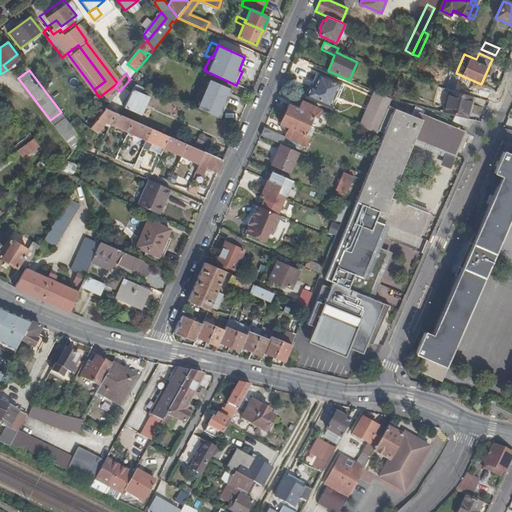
[(320,75),(316,73),(311,86),(314,87),(320,75)]
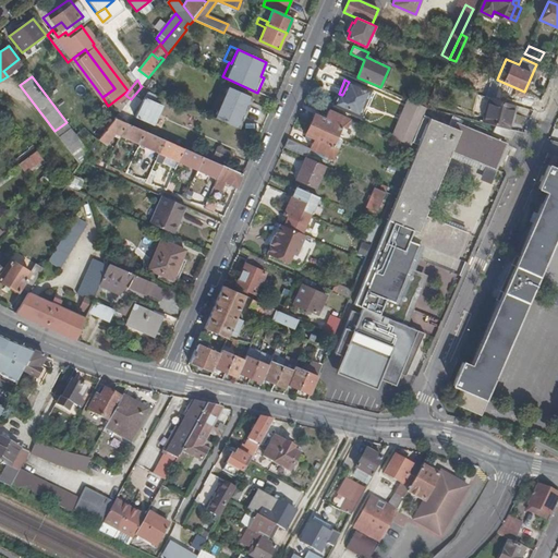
[(364,107),(371,92),(349,82),(342,95),(339,94),(334,105),(358,116),(362,106),(364,107)]
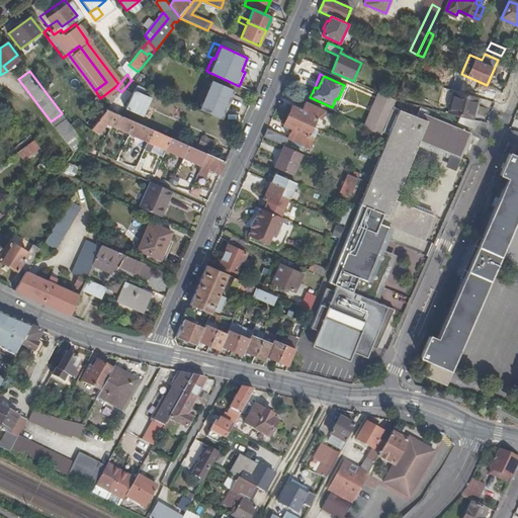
[(201,100),(224,109),(233,90),(210,81),(201,100)]
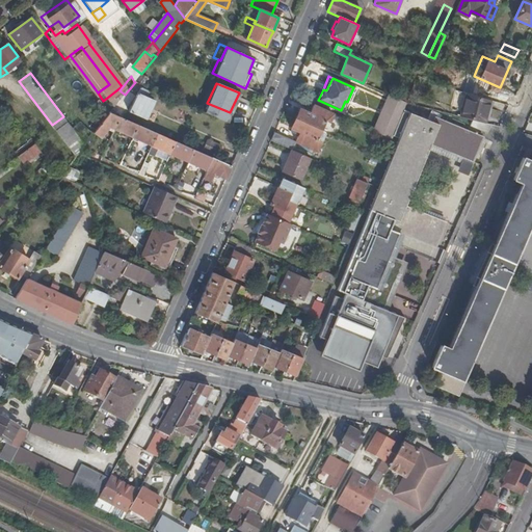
[(137,94),(129,112),(145,120),(155,101),(147,98),(149,92),(140,88),(138,94),(137,94)]
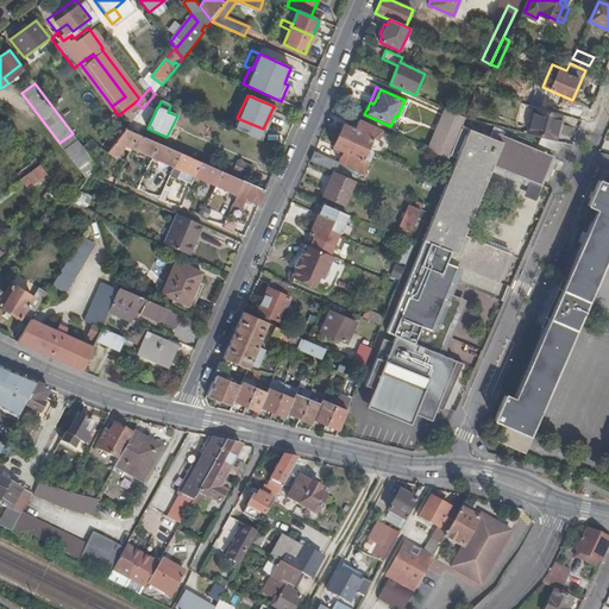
[(463,104),(458,114),(465,118),(470,107),(463,104)]
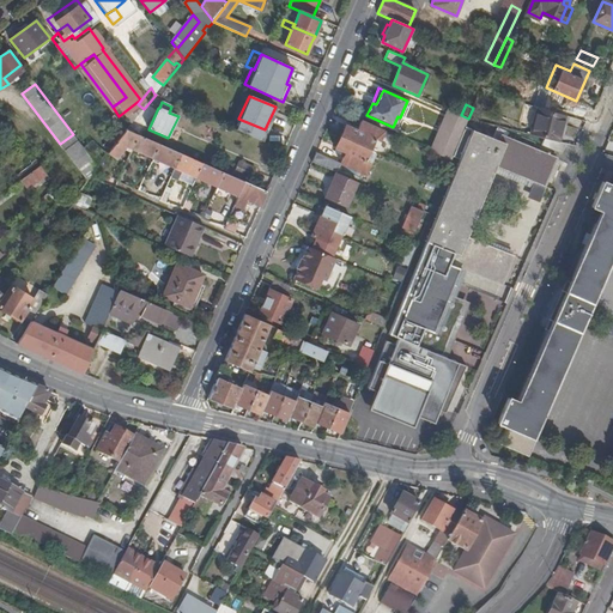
[(265,129),(268,132),(279,108),(275,107),(265,129)]
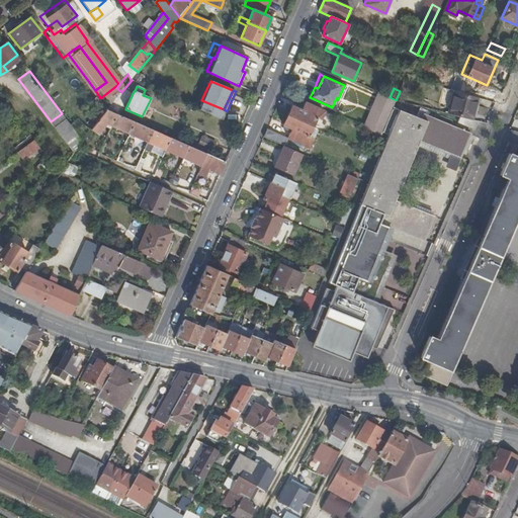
[(453,91),(447,113),(460,117),(473,120),(480,98),(453,91)]
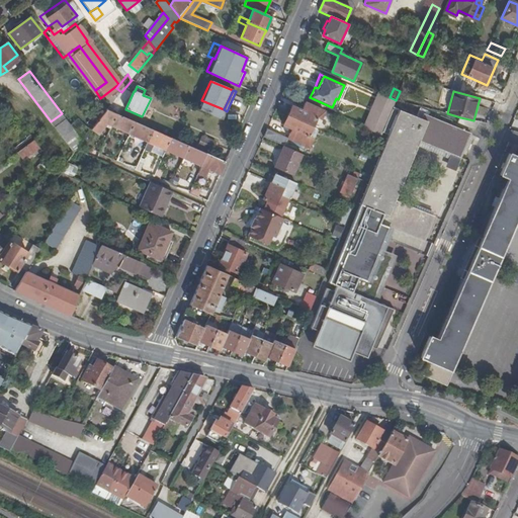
[(377,92),(362,127),(373,132),(381,136),(384,127),(393,108),(396,100),(390,97),(377,92)]
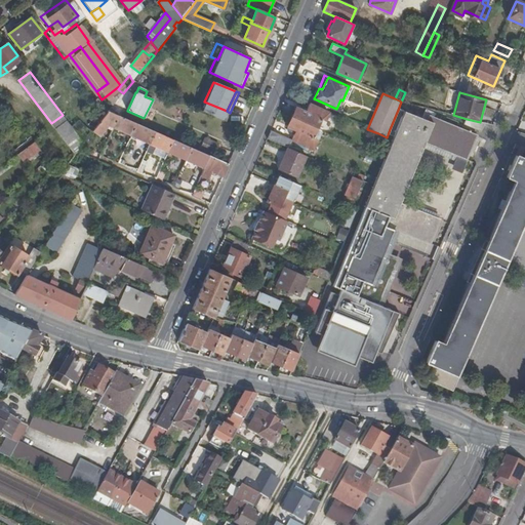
[(204,102),(200,111),(223,120),(227,111),(204,102)]
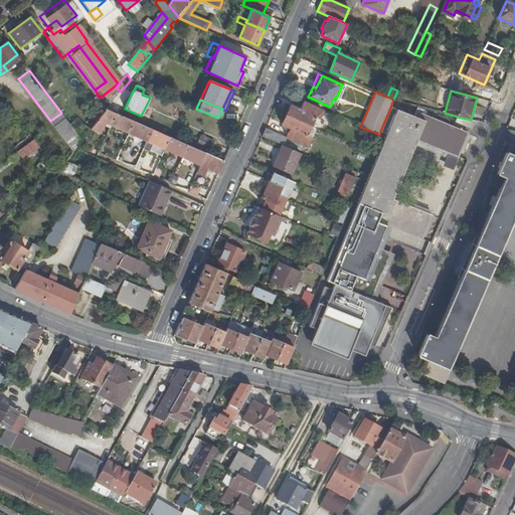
[(123,105),(116,101),(111,110),(119,114),(123,105)]
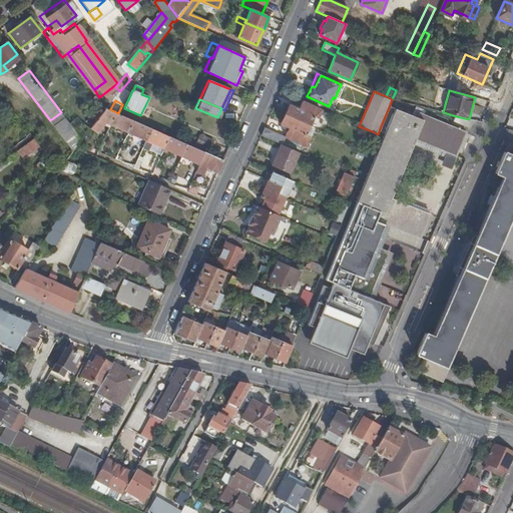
[(285,114),(310,125),(313,116),(316,117),(318,118),(321,110),(302,102),(302,103),(299,102),(298,105),(301,106),(299,109),(296,108),(289,105),(288,106),(286,106),(284,111),(286,112),(285,114)]
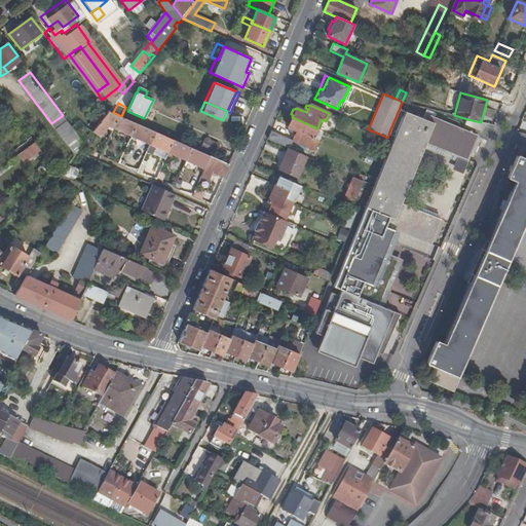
[(399,110),(390,129),(398,133),(367,207),(390,217),(386,226),(396,229),(400,231),(430,245),(440,221),(397,202),(398,198),(421,142),(455,155),(452,163),(464,170),(479,137),(443,121),(445,117),(428,110),(424,120),(399,110)]
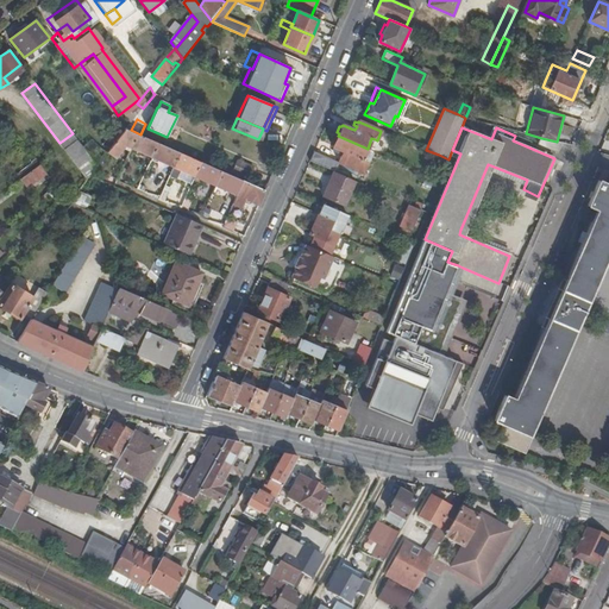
[(137,135),(126,130),(107,152),(115,159),(126,146),(131,149),(137,135)]
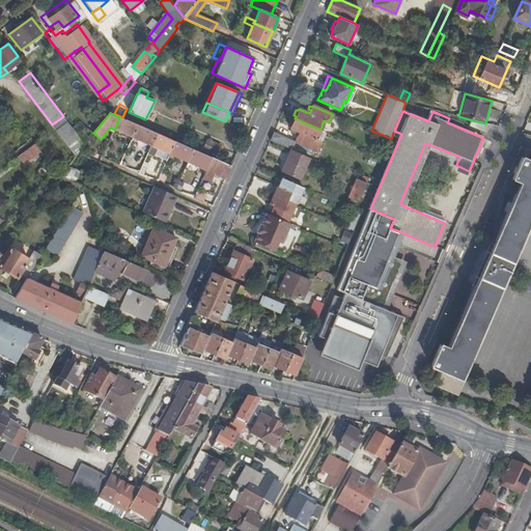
[(63,116),(52,124),(76,156),(78,154),(84,145),(63,116)]
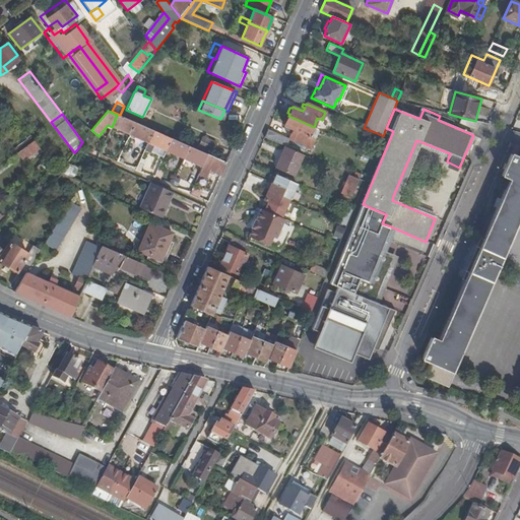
[(134,123),(117,115),(112,127),(129,135),(134,123)]
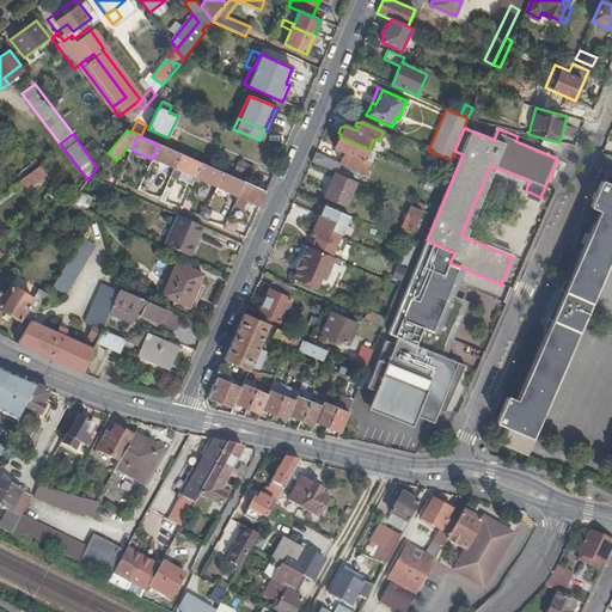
[(344,157),(341,163),(359,171),(362,160),(363,160),(369,150),(340,136),(335,147),(344,152),(346,152),(344,157)]
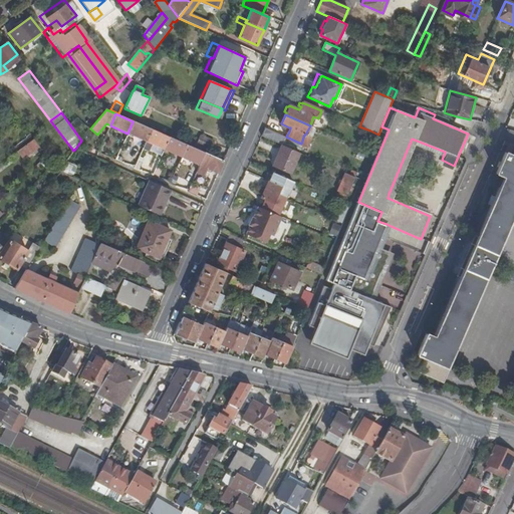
[(471,130),(474,120),(470,119),(457,116),(455,122),(471,130)]
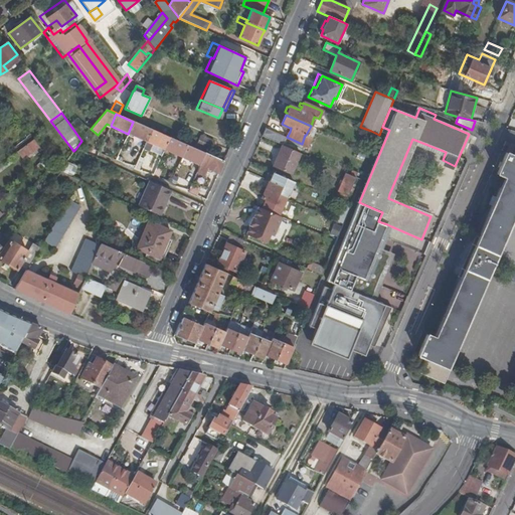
[(151,130),(133,122),(128,134),(146,142),(151,130)]
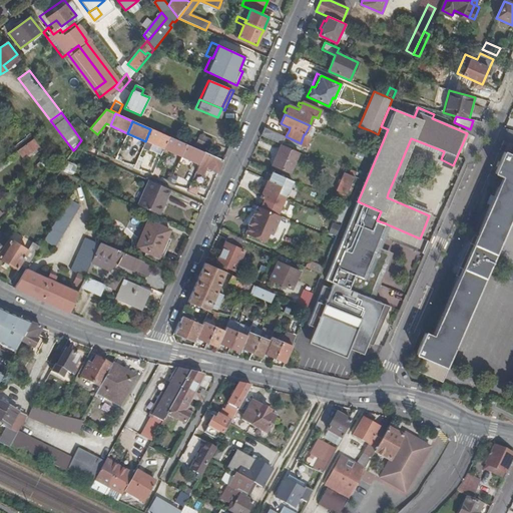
[(265,127),(262,135),(280,143),(283,145),(286,136),(265,127)]
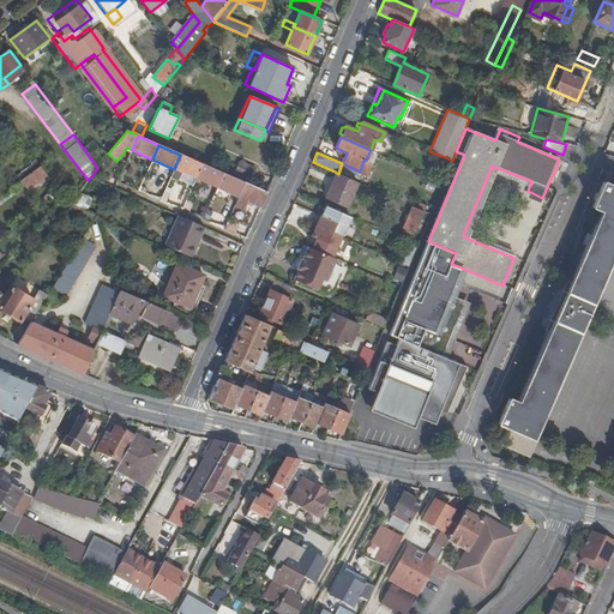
[(202,164),(180,155),(174,169),(170,178),(178,180),(181,172),(196,179),(202,164)]
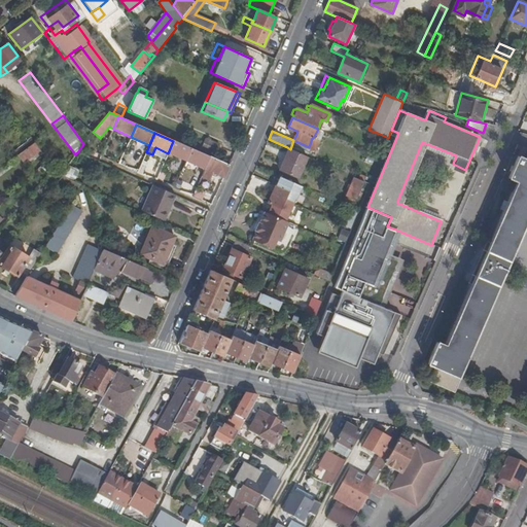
[(388,138),(380,134),(378,139),(386,142),(388,138)]
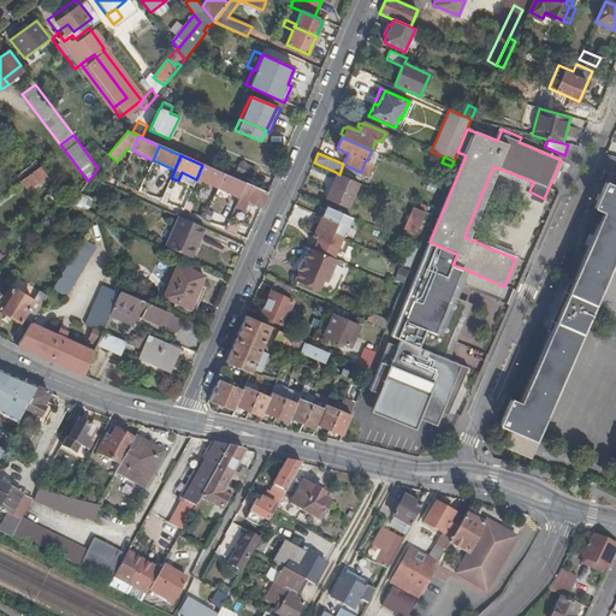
[(256,170),(241,163),(235,173),(252,181),(256,170)]
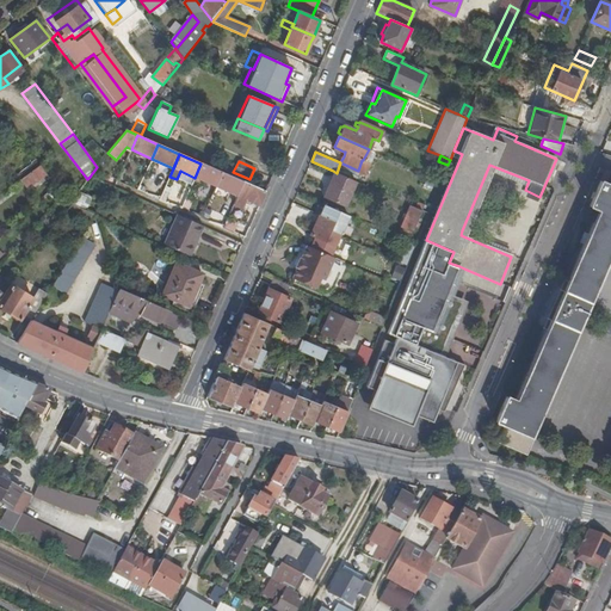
[(26,190),(47,174),(39,164),(18,179),(26,190)]
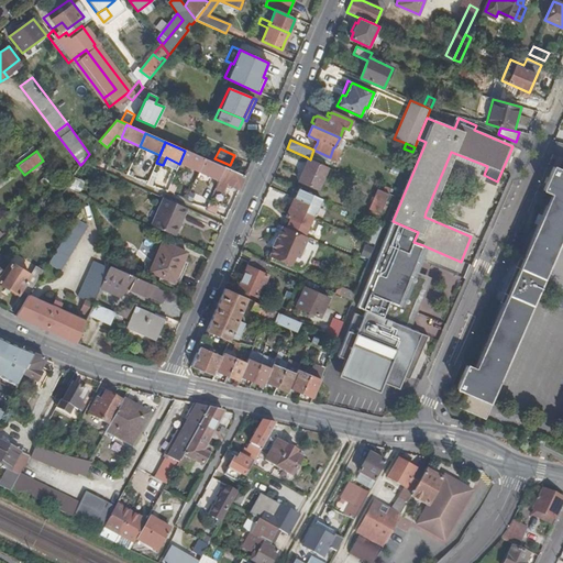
[(205,158),(185,151),(179,164),(198,172),(205,158)]
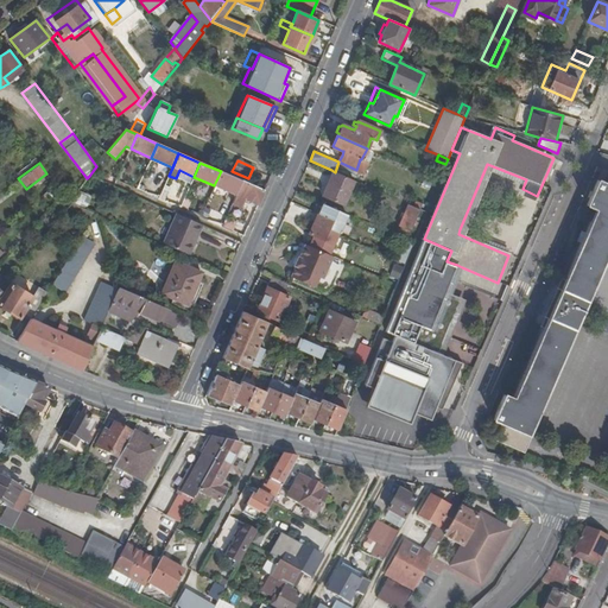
[(335,172),(331,170),(321,194),(341,203),(352,179),(335,172)]
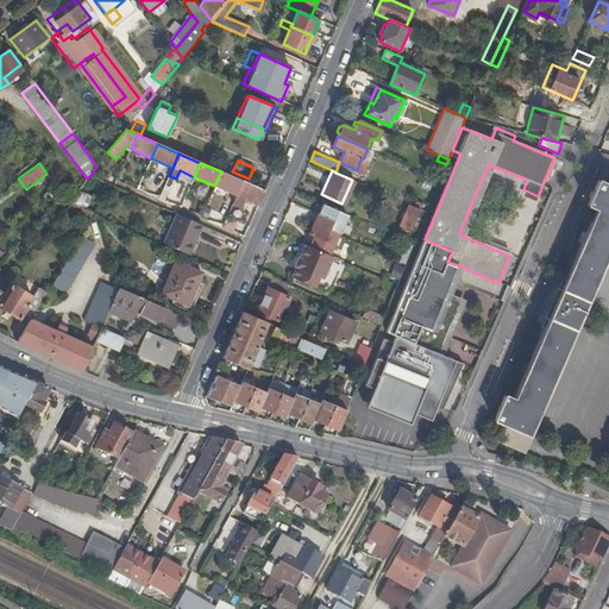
[(237,196),(243,181),(221,171),(214,186),(237,196)]
